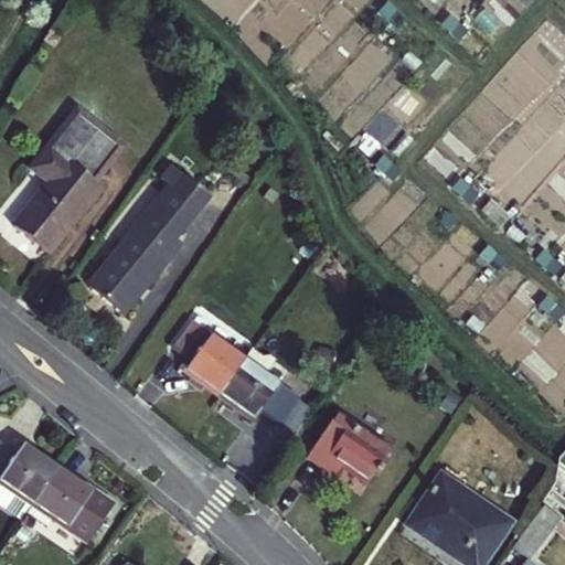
[(405,18),(387,1),(379,12),(396,28),(405,18)]
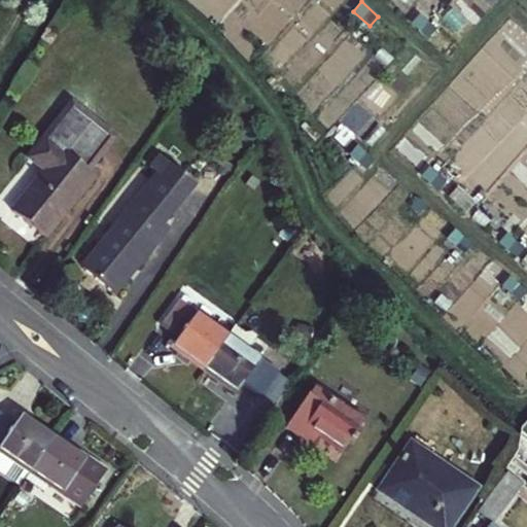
[(435,29),(420,14),(412,23),(428,37),(435,29)]
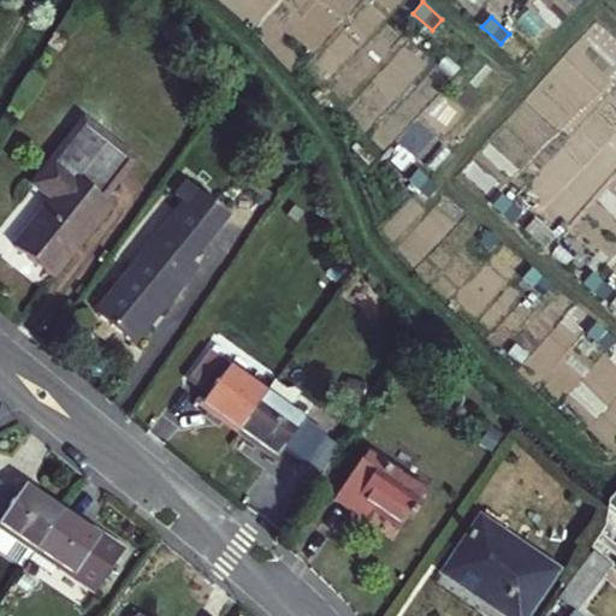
[(120,163),(83,132),(34,194),(47,205),(13,246),(48,274),(101,211),(89,201),(120,163)]
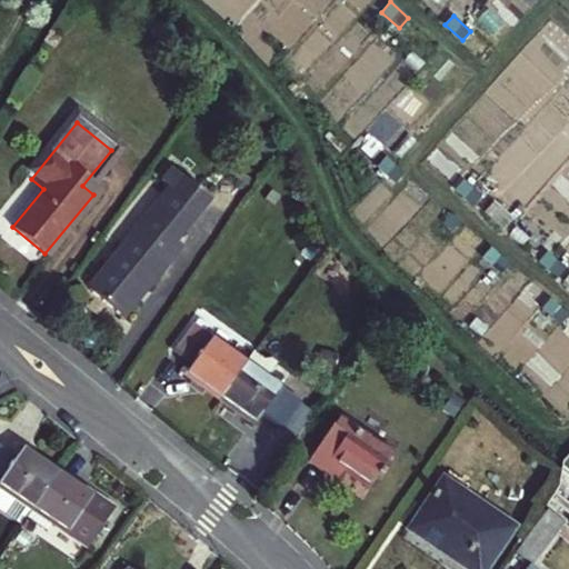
[(396,182),(403,172),(386,157),(378,167),(396,182)]
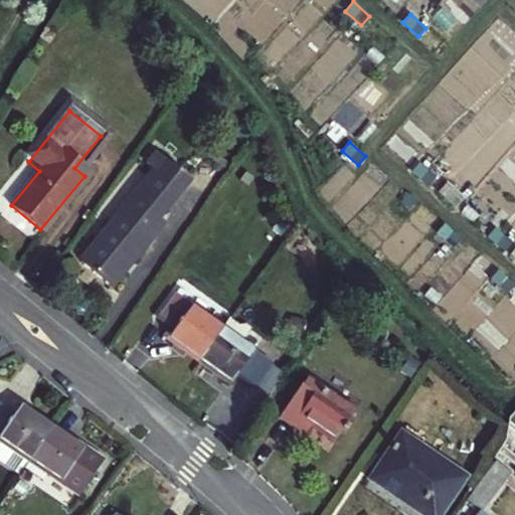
[(157,169),(177,185),(186,174),(166,158),(157,169)]
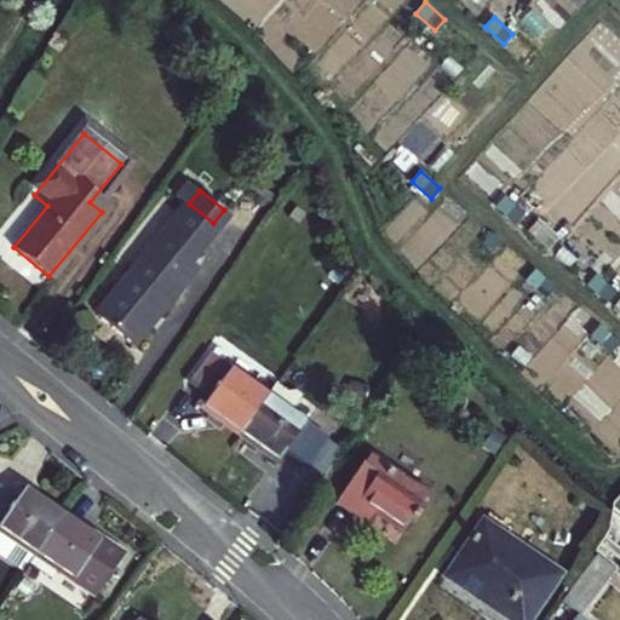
[(524,213),(505,196),(497,207),(516,224),(524,213)]
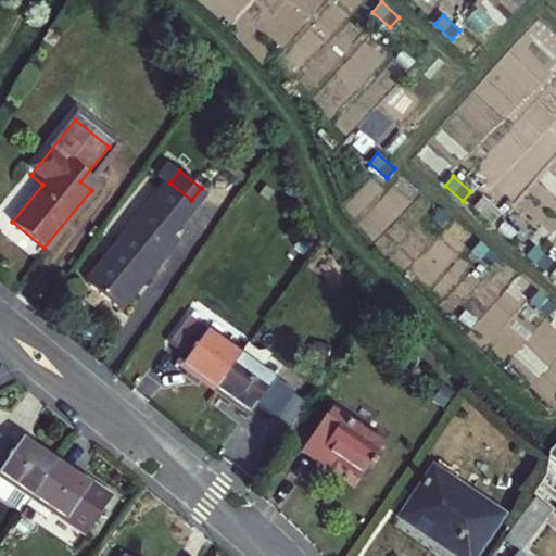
[(191,200),(169,182),(88,283),(117,306),(174,237),(166,230),(191,200)]
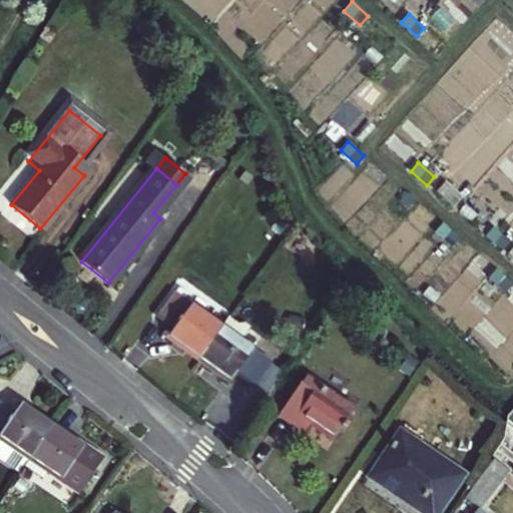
[(183,190),(176,184),(153,212),(160,218),(183,190)]
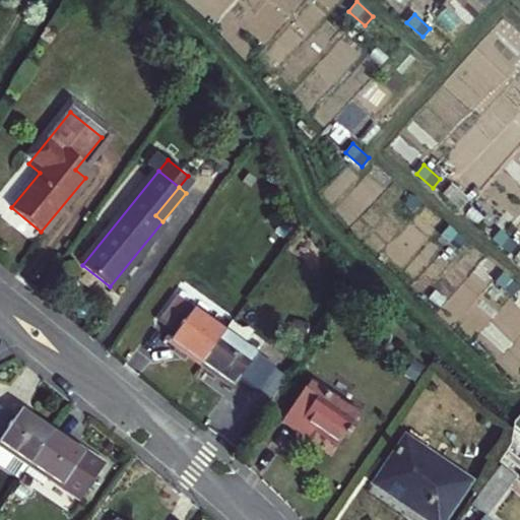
[(465,241),(449,226),(442,236),(458,250),(465,241)]
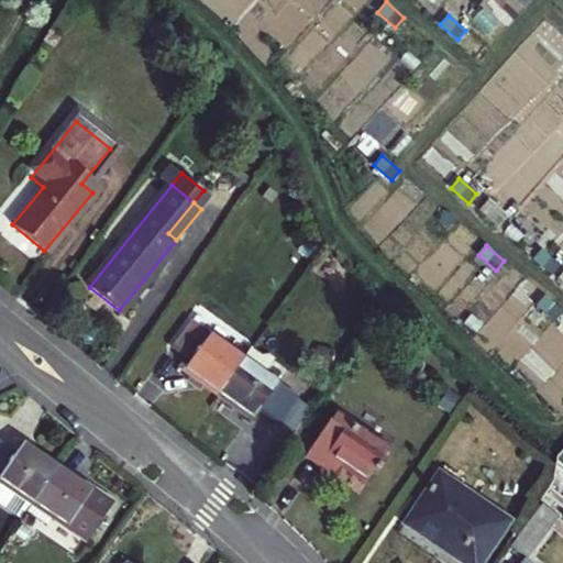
[(542,250),(533,260),(551,274),(560,264),(542,250)]
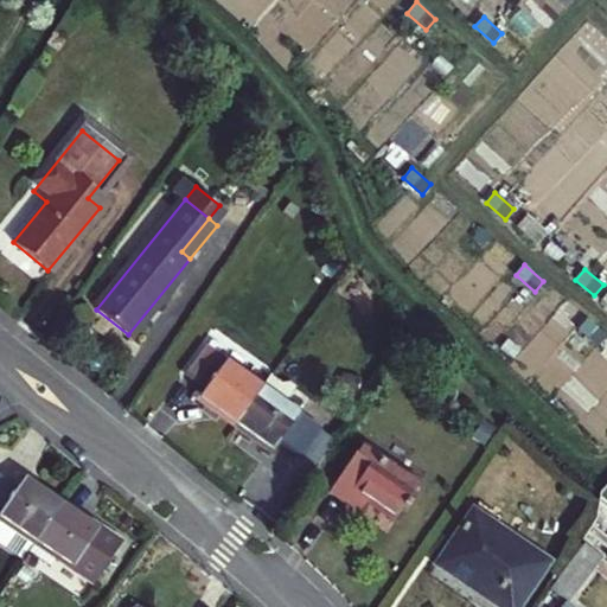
[(606,336),(588,319),(580,330),(598,345),(606,336)]
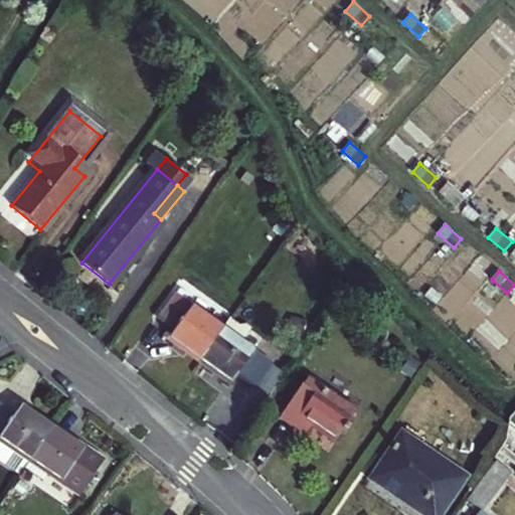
[(175,332),(195,303),(177,290),(156,319),(175,332)]
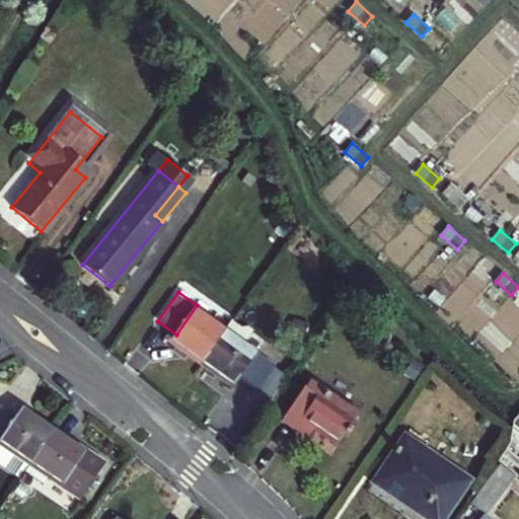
[(227,325),(197,305),(176,335),(171,342),(202,362),(227,325)]
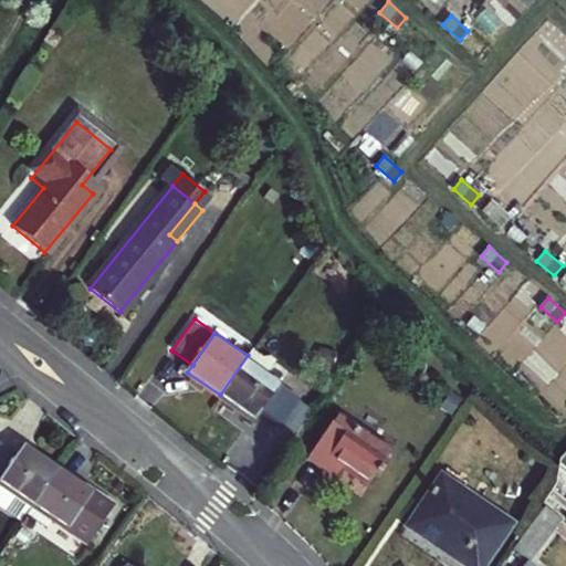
[(248,355),(271,370),(283,353),(276,348),(268,352),(257,344),(248,355)]
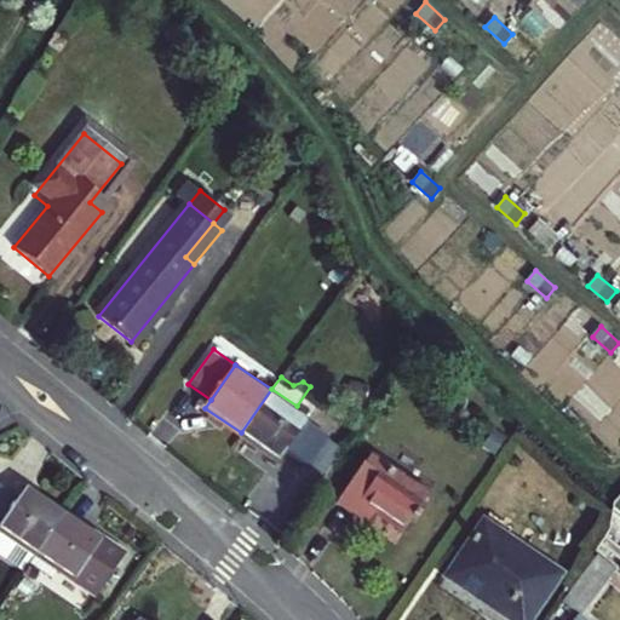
[(297,406),(271,389),(241,432),(277,458),(282,449),(308,414),(297,406)]
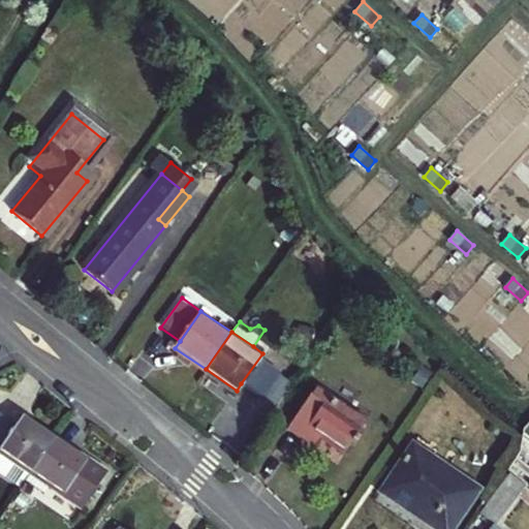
[(279,365),(262,353),(241,383),(257,395),(279,365)]
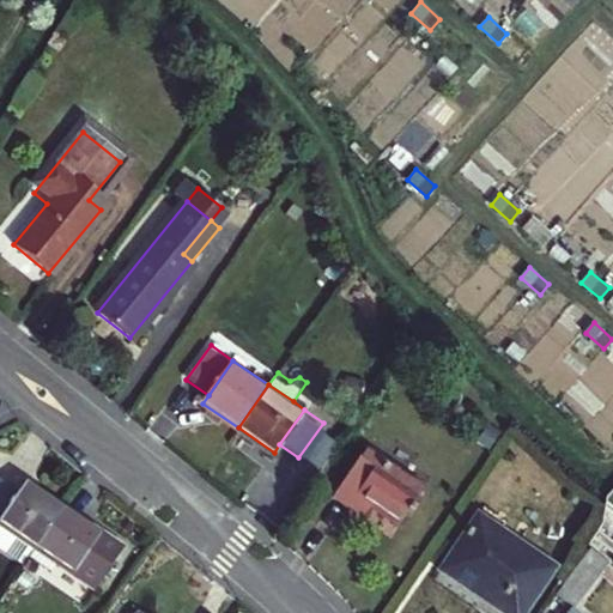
[(424,491),(365,449),(335,493),(353,505),(359,497),(400,525),(424,491)]
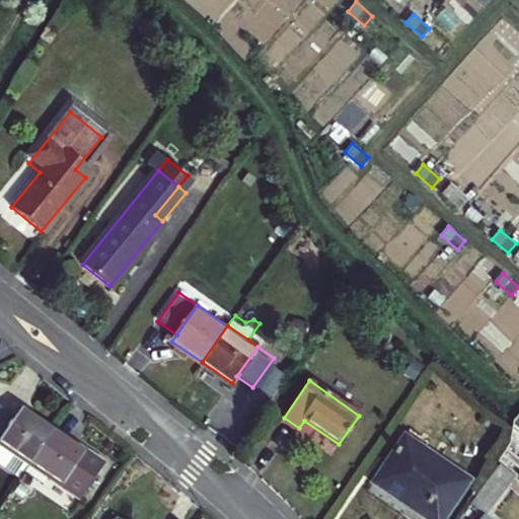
[(0,439),(15,417),(0,406),(0,439)]
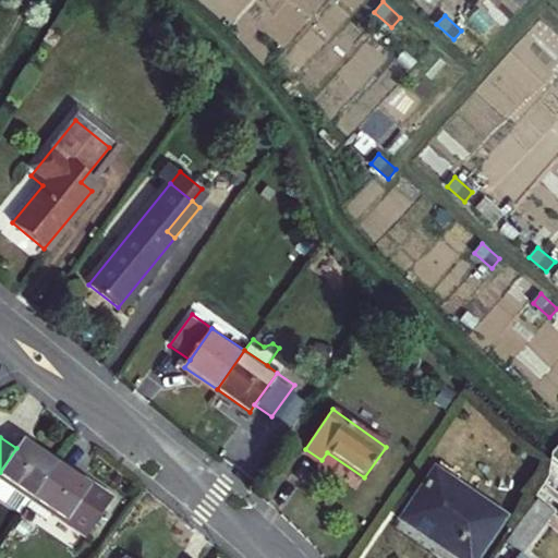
[(16,448),(0,472),(0,476),(33,498),(57,462),(22,439),(16,448)]
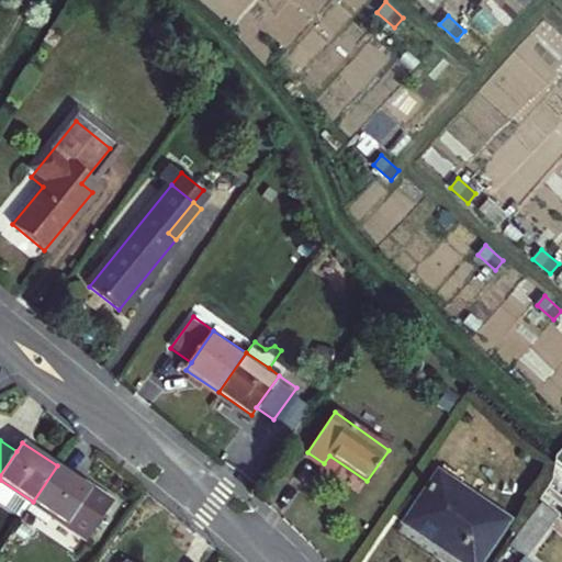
[(68,525),(92,489),(57,465),(33,502),(68,525)]
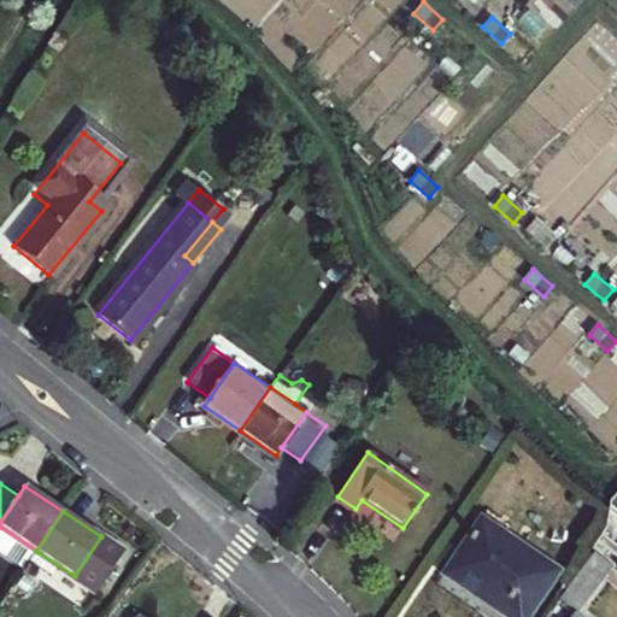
[(521,616),(553,571),(483,522),(446,576),(504,616),(521,616)]
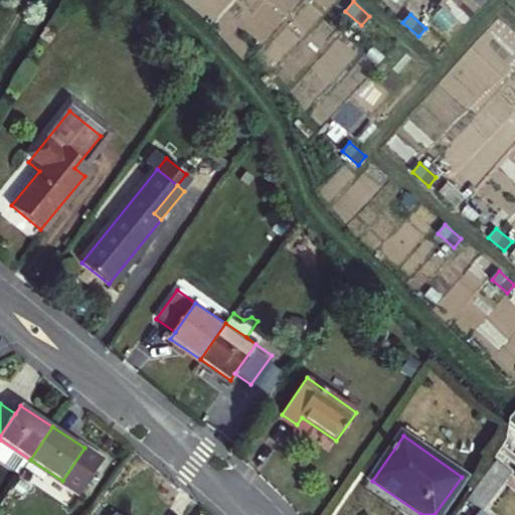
[(0,461),(18,475),(30,460),(0,440),(0,461)]
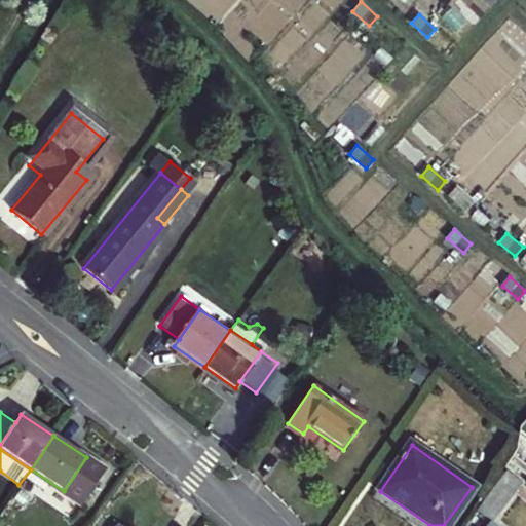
[(105,470),(86,457),(64,491),(82,503),(105,470)]
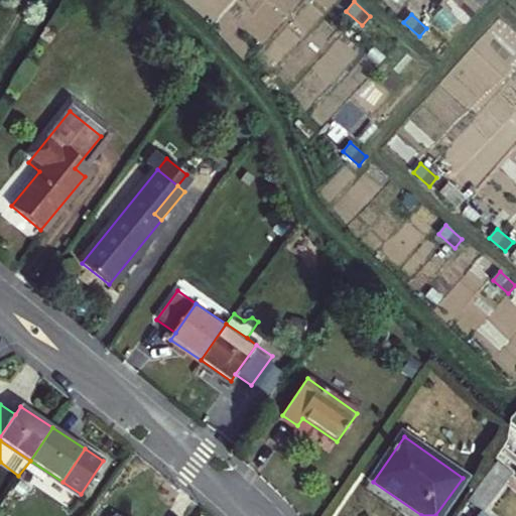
[(486,510),(487,511),(515,475),(500,464),(472,499),(486,510)]
